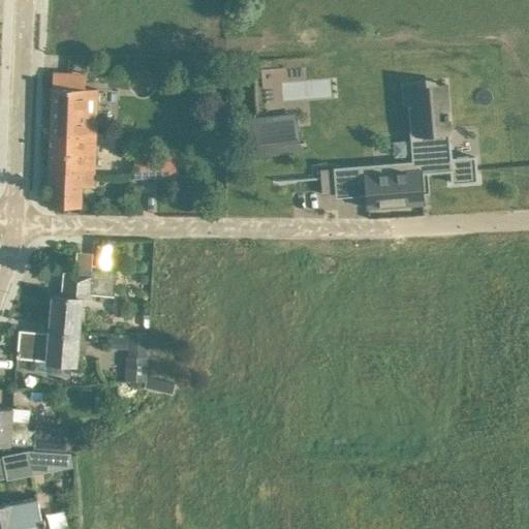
[(48,205),(53,205),(81,206),(82,184),(94,185),(98,88),(52,86),(48,205)]
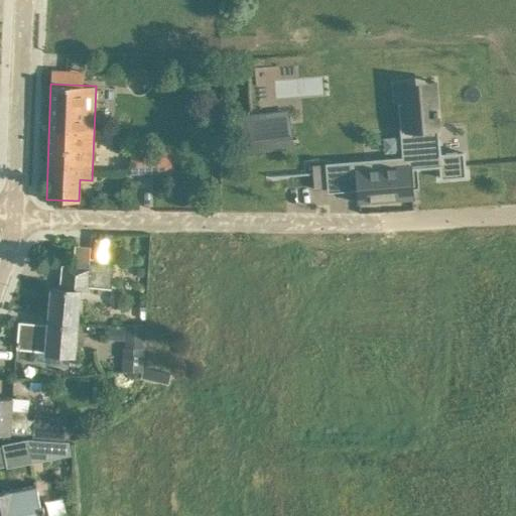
[(356,167),(358,202),(410,198),(413,198),(411,169),(443,167),(444,179),(471,177),(469,152),(443,154),(441,128),(439,100),(407,102),(410,156),(373,158),(373,166),(356,167)]
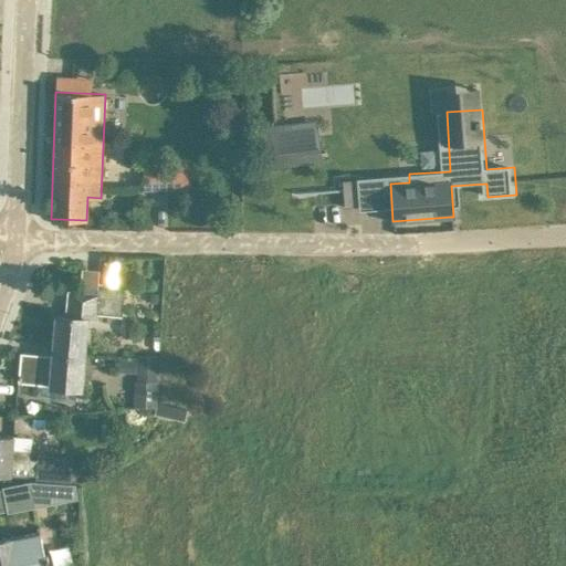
[(318,135),(274,140),(251,144),(253,159),(254,171),(322,163),(321,150),(318,135)]
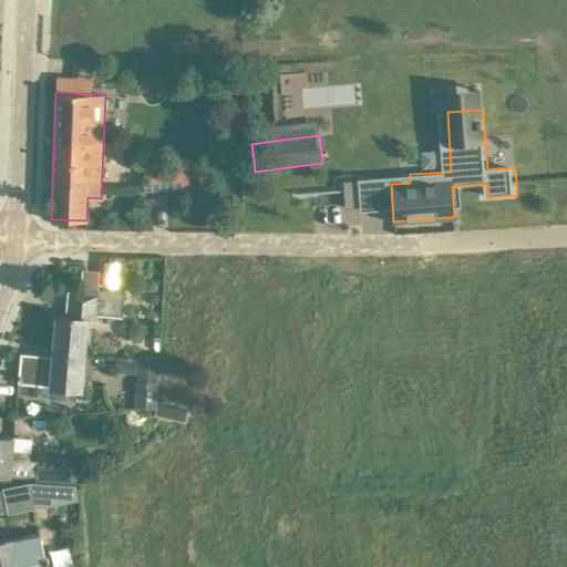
[(187,191),(187,163),(143,163),(143,191),(187,191)]
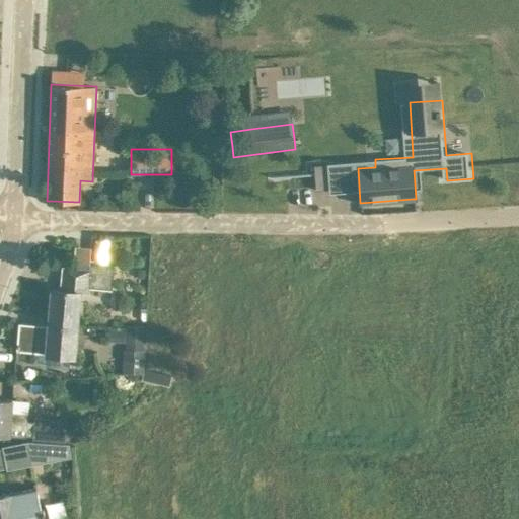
[(328,164),(314,165),(316,191),(330,189),(328,164)]
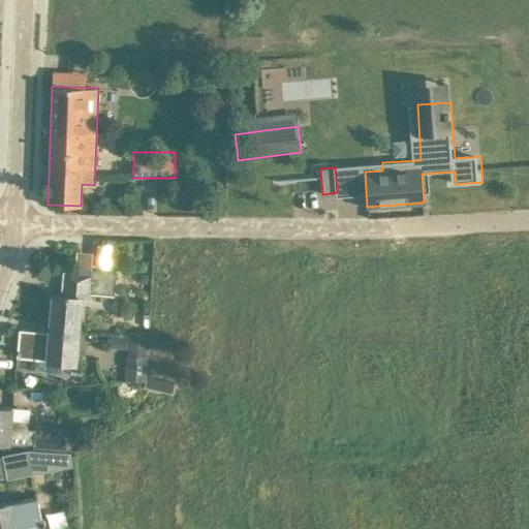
[(95,263),(106,266),(111,245),(99,243),(95,263)]
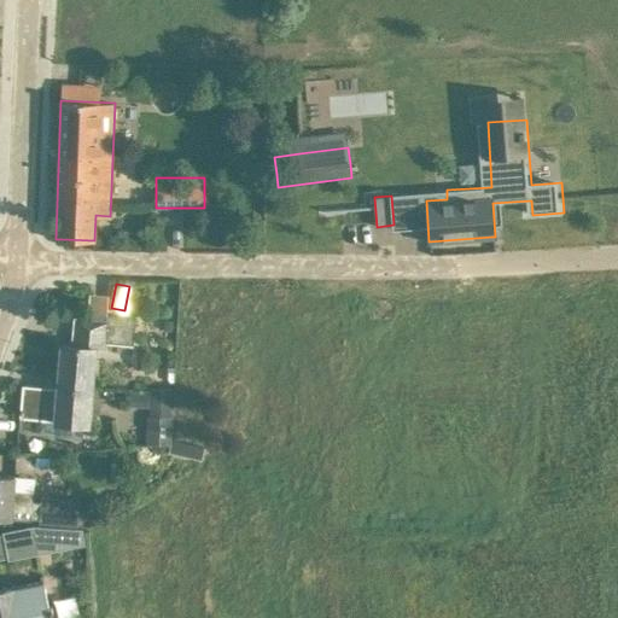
[(105,342),(134,344),(136,318),(106,315),(106,321),(75,319),(74,345),(62,344),(58,385),(91,386),(91,384),(92,384),(95,348),(104,348),(105,342)]
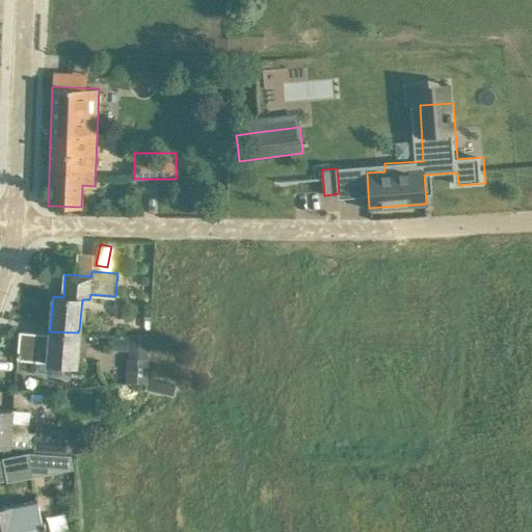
[(78,333),(50,331),(50,334),(20,330),(17,358),(76,364),(79,330),(78,330),(78,333)]
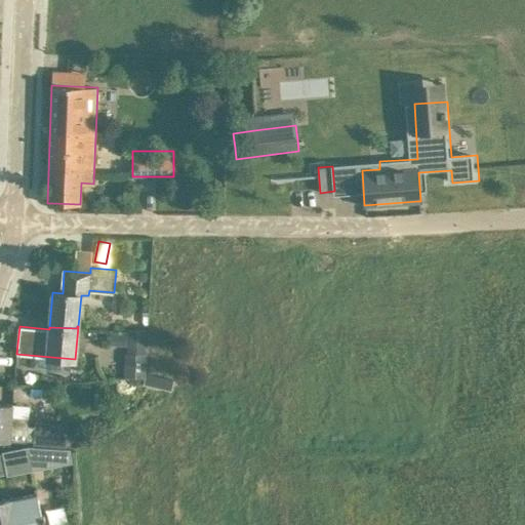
[(127,327),(127,346),(146,346),(146,328),(127,327)]
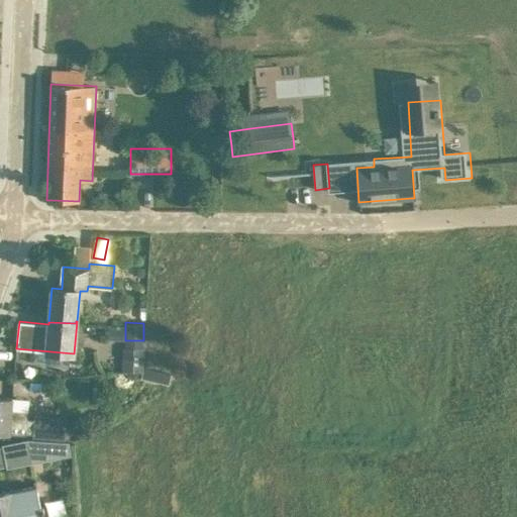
[(142,348),(124,348),(123,370),(141,371),(142,348)]
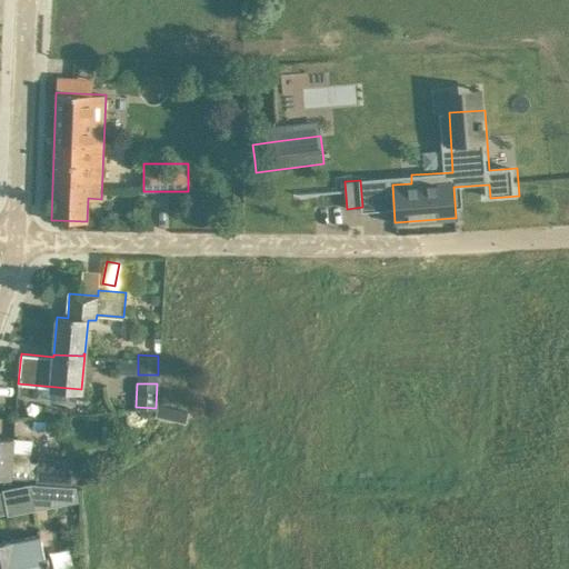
[(406,408),(409,421),(418,419),(415,406),(406,408)]
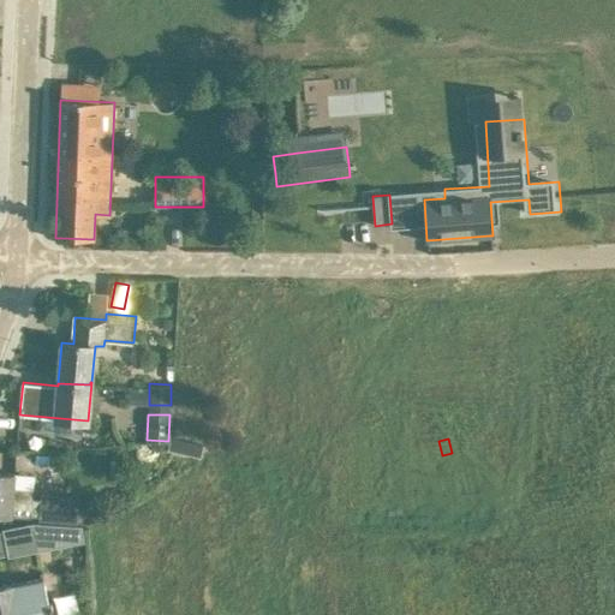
[(442,455),(439,441),(429,443),(433,458),(442,455)]
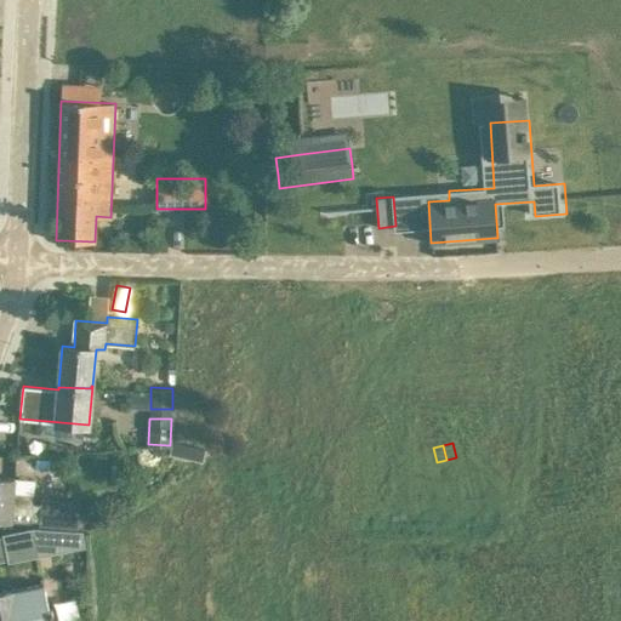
[(523,461),(533,461),(531,446),(522,446),(523,461)]
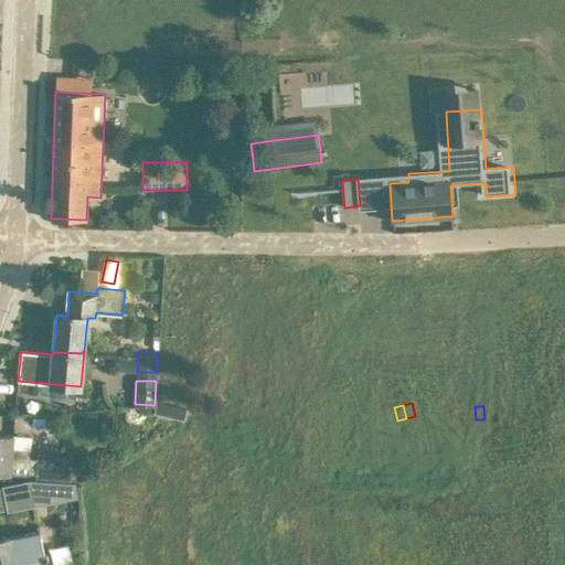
[(452,420),(452,407),(443,407),(444,420),(452,420)]
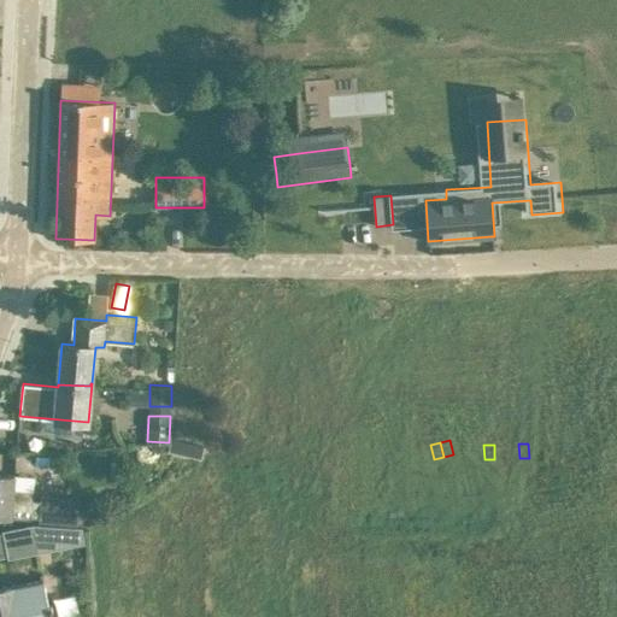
[(494,445),(494,459),(504,459),(504,445),(494,445)]
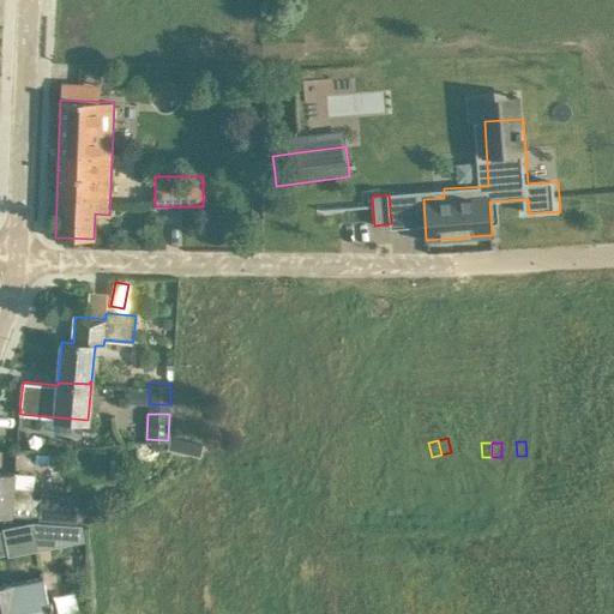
[(401,457),(391,459),(395,474),(404,471),(401,457)]
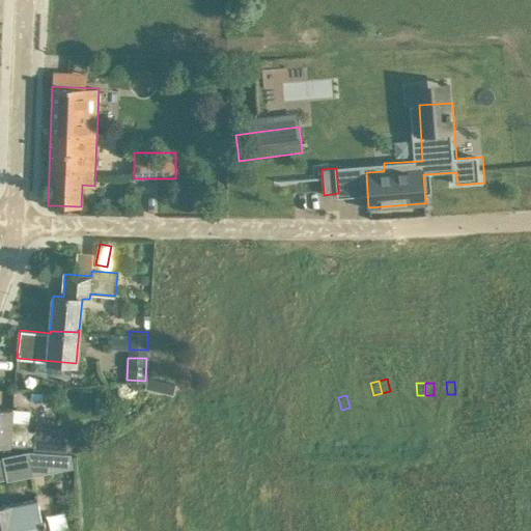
[(333,412),(341,410),(338,397),(331,399),(333,412)]
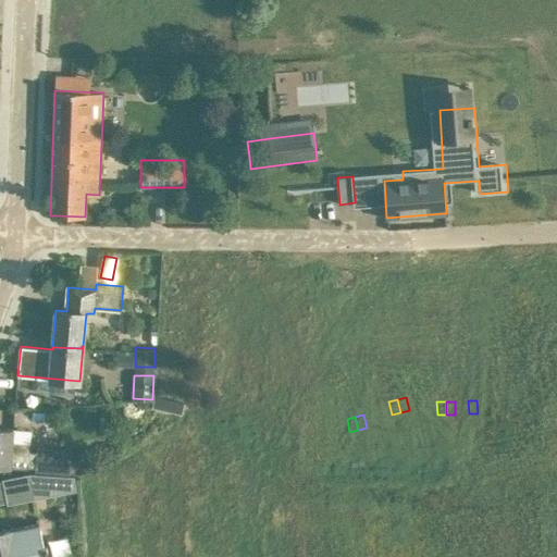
[(207,421),(198,423),(201,435),(209,433),(207,421)]
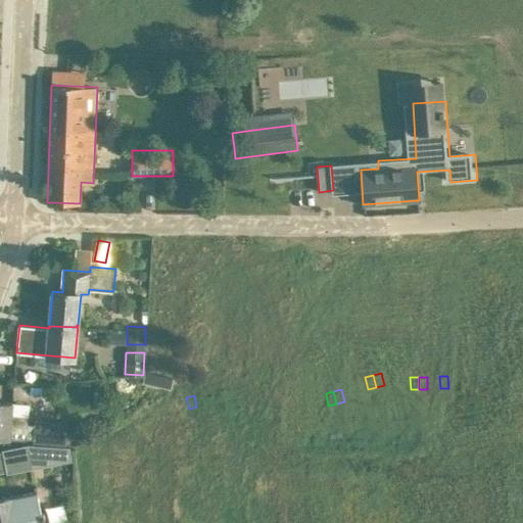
[(181,411),(189,409),(186,397),(178,399),(181,411)]
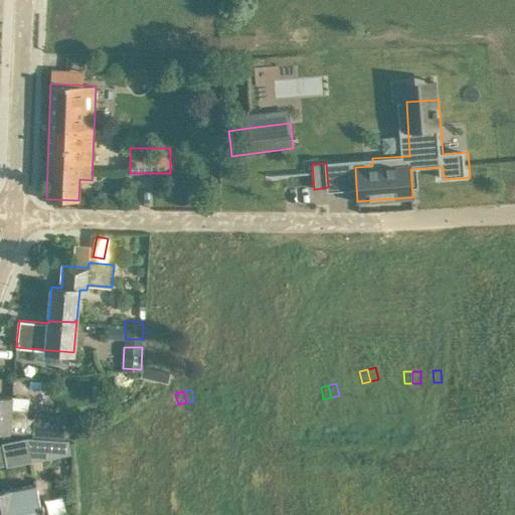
[(289,395),(292,407),(300,405),(297,393),(289,395)]
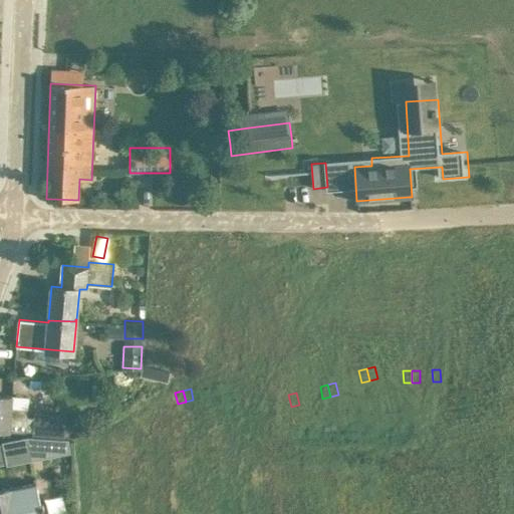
[(0,430),(12,432),(26,433),(26,431),(31,432),(31,435),(63,437),(65,416),(33,413),(33,417),(27,417),(28,409),(14,407),(15,396),(0,394),(0,430)]
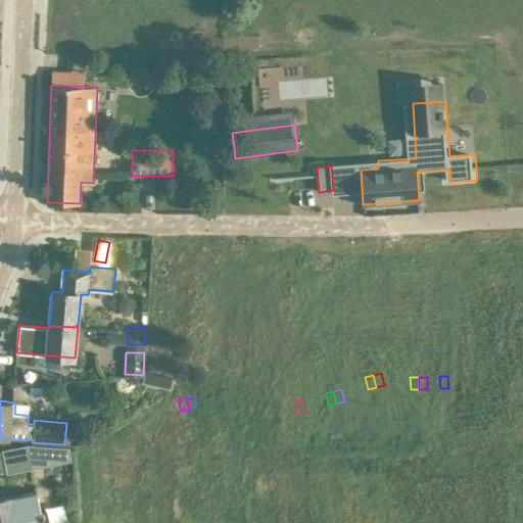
[(288,415),(296,414),(293,401),(285,403),(288,415)]
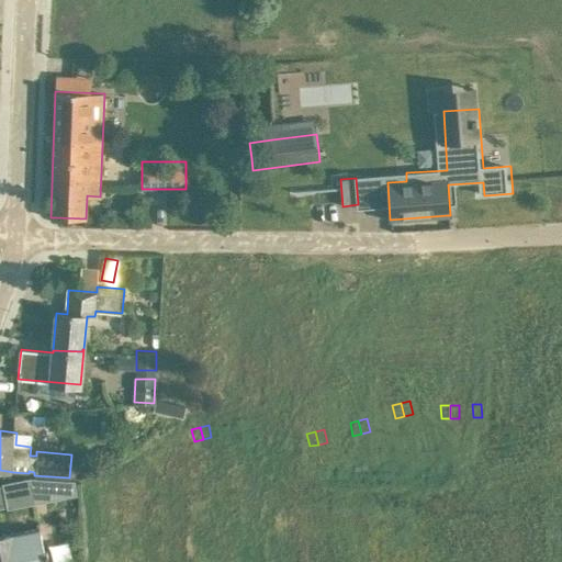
[(261,445),(253,447),(256,459),(265,457),(261,445)]
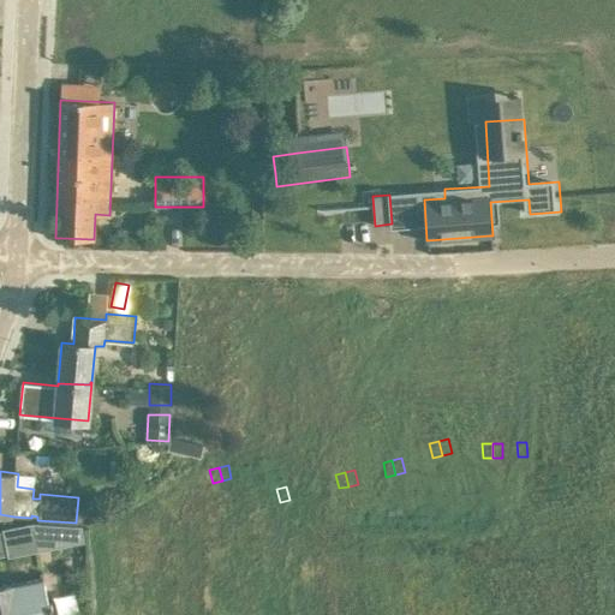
[(270,505),(280,502),(276,489),(268,490),(270,505)]
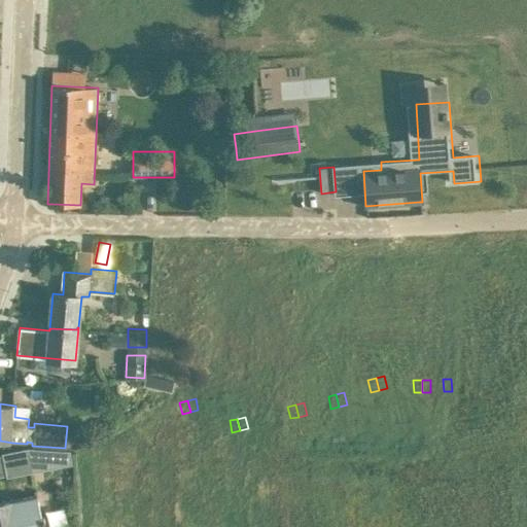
[(28,448),(1,453),(6,476),(6,478),(33,472),(28,448)]
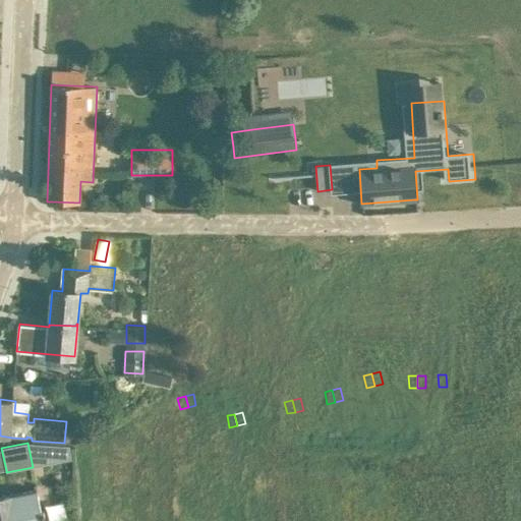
[(0,520),(43,520),(36,488),(31,489),(0,496),(0,520)]
